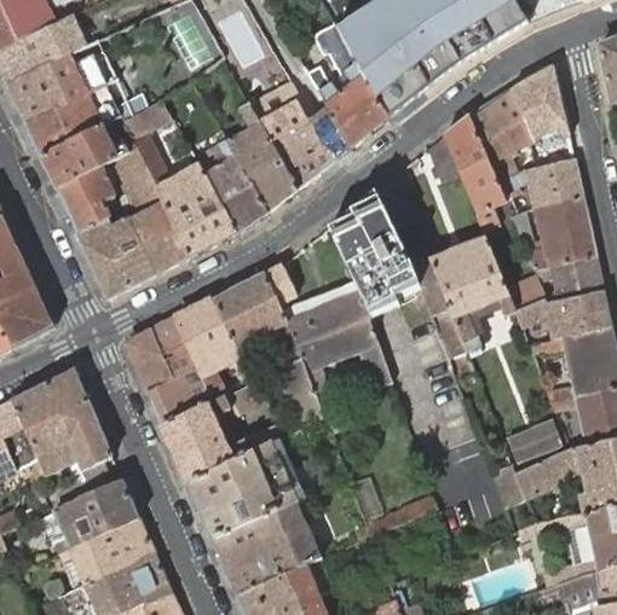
[(0,48),(52,23),(46,10),(64,0),(0,0),(0,48)]
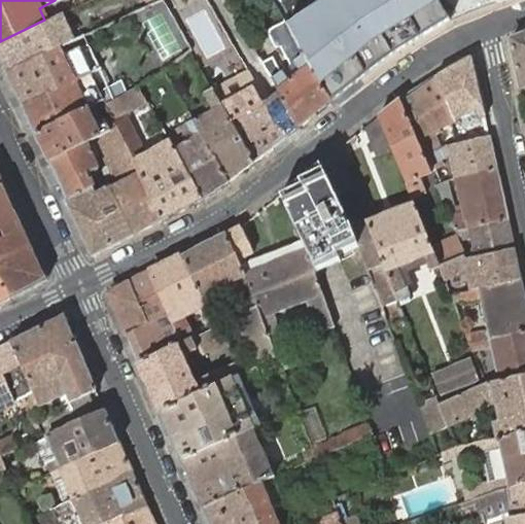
[(331,0),(289,29),(304,54),(316,74),(330,99),(386,56),(435,26),(447,20),(435,0),(331,0)]
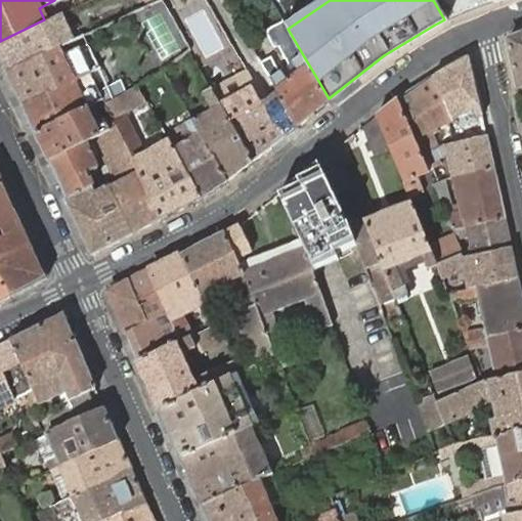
[(0,58),(5,71),(71,40),(58,13),(44,19),(0,41),(0,58)]
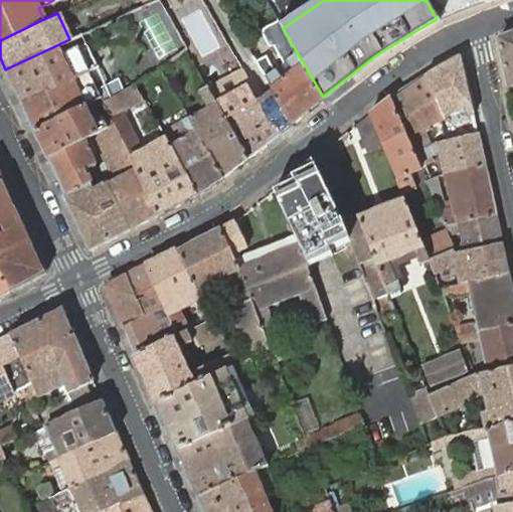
[(272,88),(291,122),(323,97),(309,72),(297,52),(284,29),(283,28),(269,36),(284,61),(269,71),(255,49),(251,51),(265,75),(272,88)]
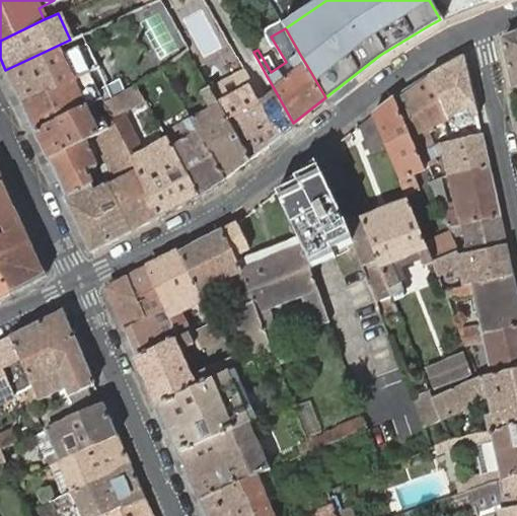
[(501,39),(511,85),(516,83),(516,29),(503,35),(501,39)]
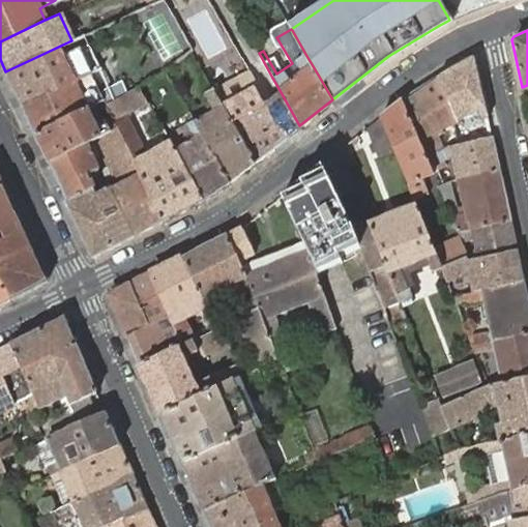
[(110,99),(80,35),(74,39),(71,40),(5,71),(22,106),(34,133),(86,107),(104,97),(106,101),(110,99)]
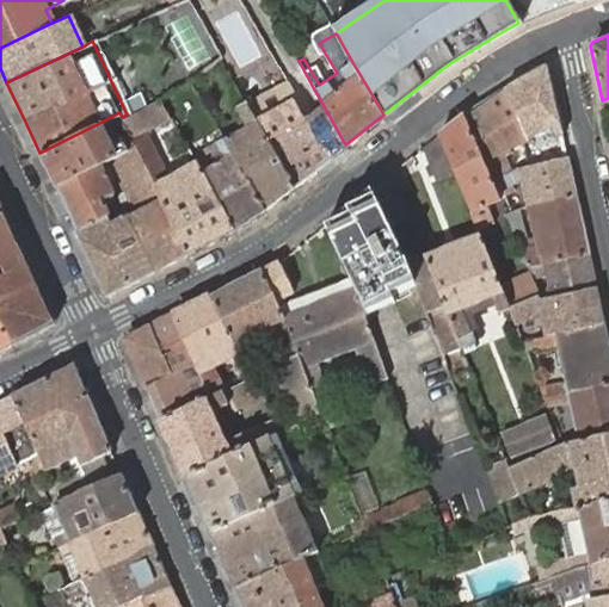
[(516,79),(506,85),(527,137),(552,125),(559,122),(547,66),(543,63),(534,68),(516,79)]
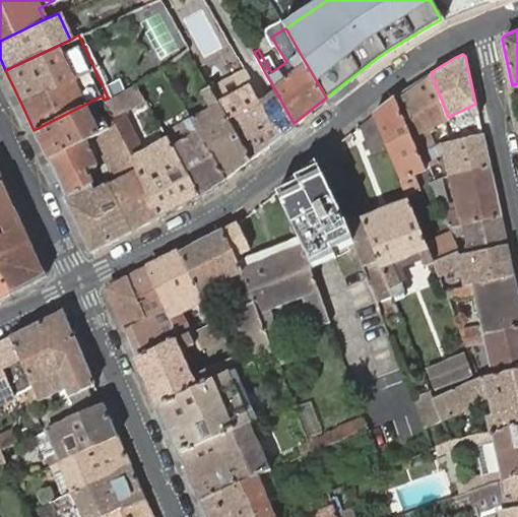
[(402,89),(393,97),(418,153),(424,151),(425,150),(427,149),(435,145),(427,127),(445,118),(448,117),(431,72),(402,89)]
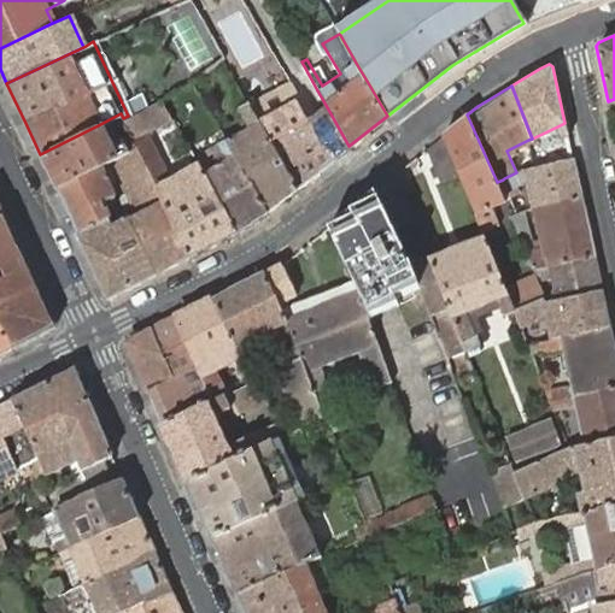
[(171,117),(162,99),(128,116),(123,118),(138,146),(154,183),(162,199),(188,255),(235,231),(236,230),(204,174),(197,160),(169,176),(147,130),(171,117)]
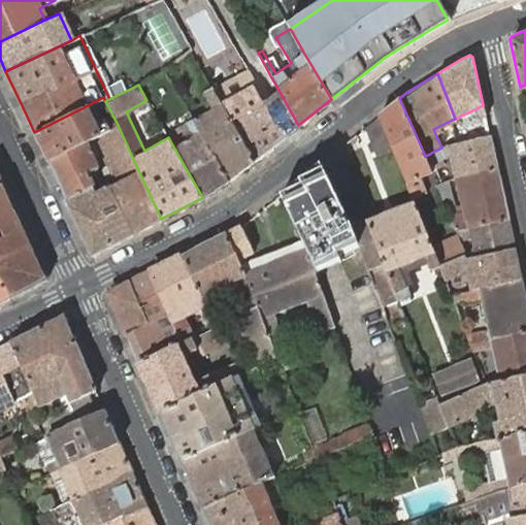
[(253,160),(285,135),(274,116),(265,100),(263,102),(253,85),(221,102),(222,103),(238,134),(253,160)]
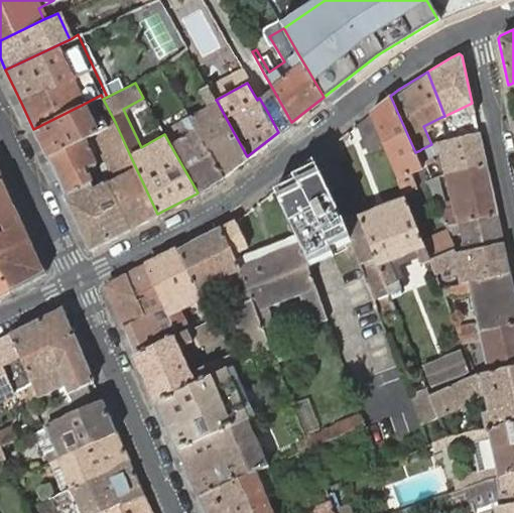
[(144,93),(149,116),(173,110),(167,87),(144,93)]
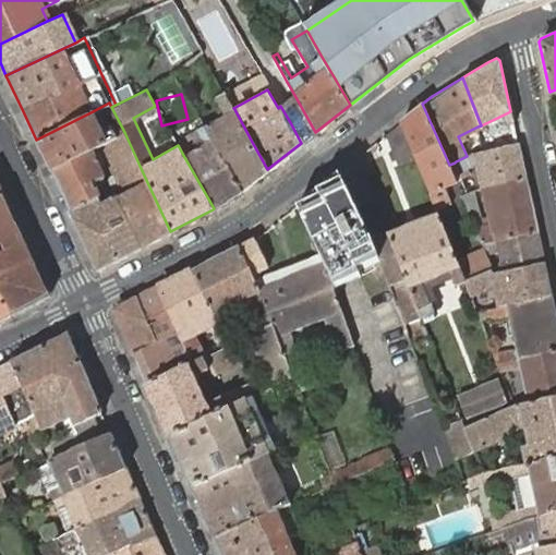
[(241,190),(267,169),(252,142),(234,109),(233,108),(226,94),(218,98),(227,112),(204,124),(241,190)]
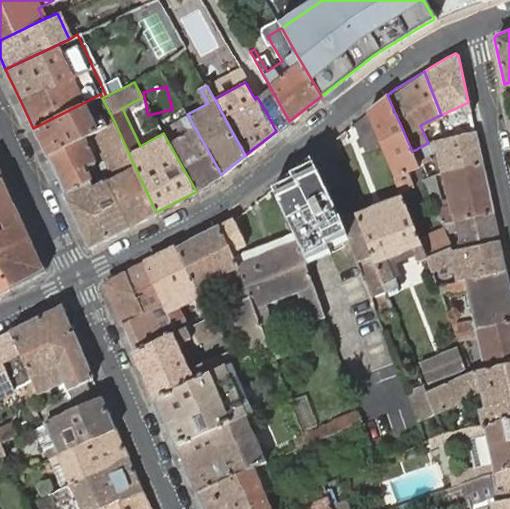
[(282,126),(289,121),(270,87),(263,92),(257,97),(266,112),(276,131),(282,126)]
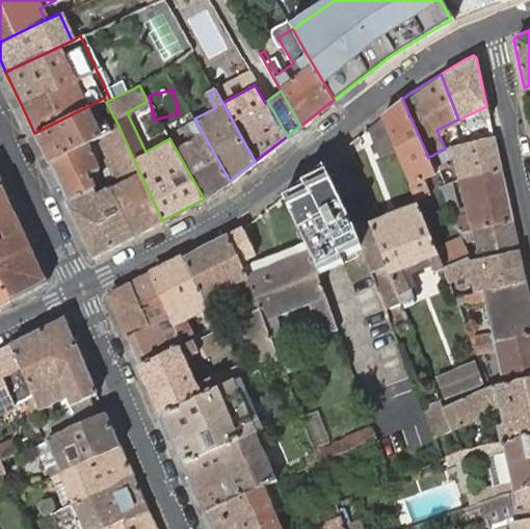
[(381,115),(394,149),(414,197),(428,192),(422,178),(434,173),(428,157),(402,99),(381,115)]
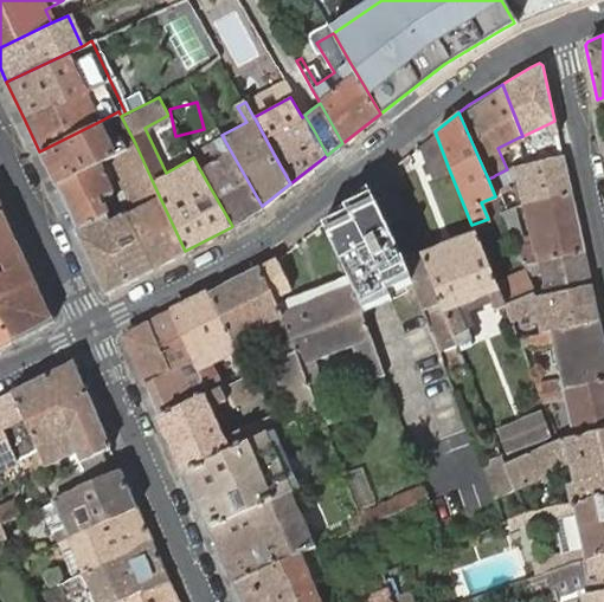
[(557,131),(554,121),(547,124),(548,133),(557,131)]
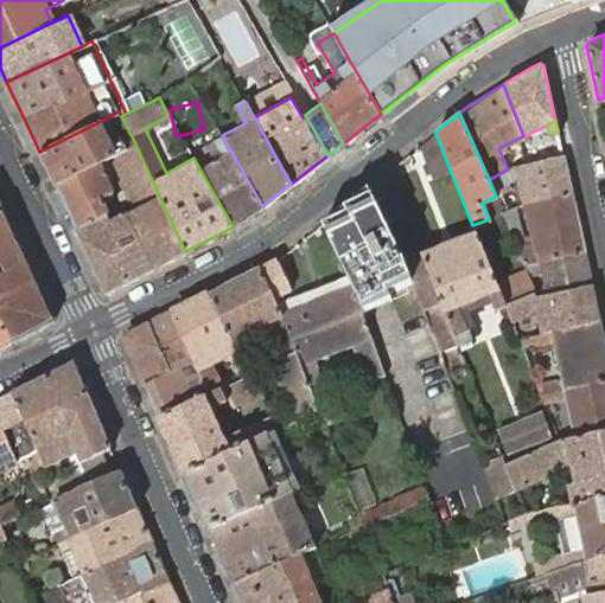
[(114,154),(99,122),(39,152),(55,185),(99,161),(114,154)]
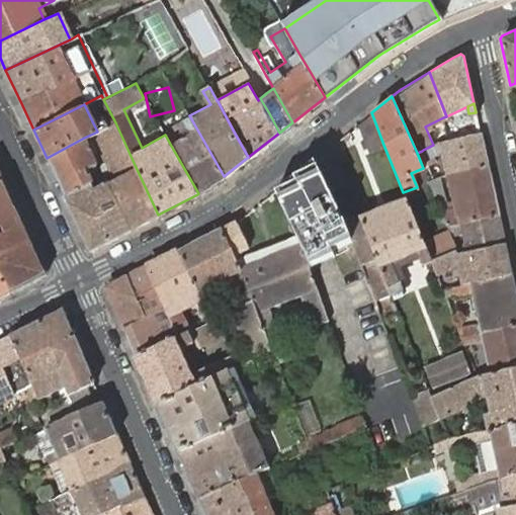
[(446,116),(443,117),(445,130),(469,119),(468,113),(467,106),(446,116)]
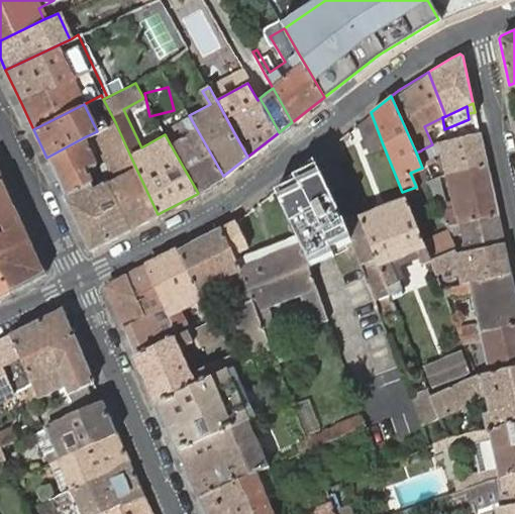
[(371,112),(356,122),(368,150),(383,144),(371,112)]
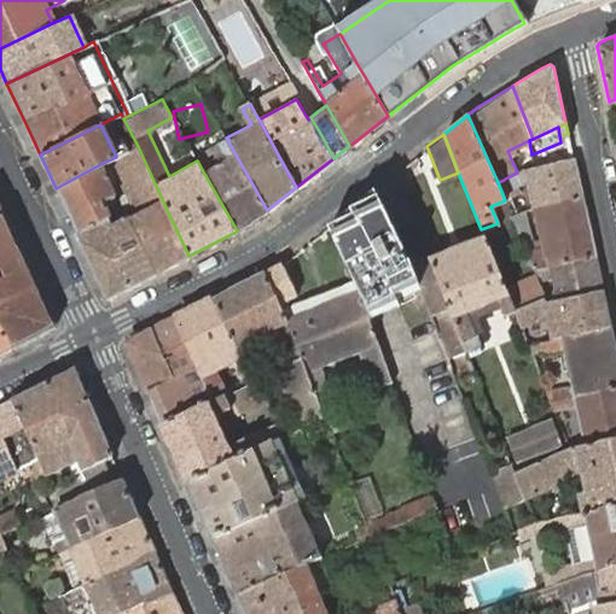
[(267,210),(226,138),(218,142),(195,156),(197,161),(204,174),(237,231),(265,211),(267,210)]
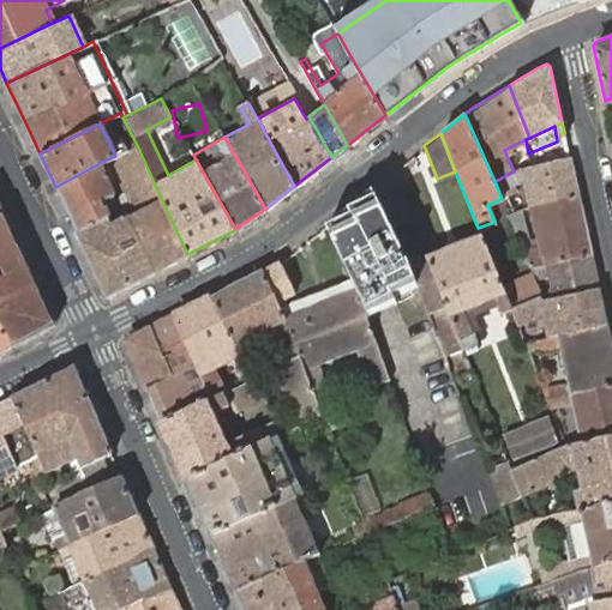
[(154,182),(137,145),(115,156),(100,163),(114,192),(115,191),(123,206),(127,216),(154,271),(187,254),(161,198),(154,182)]
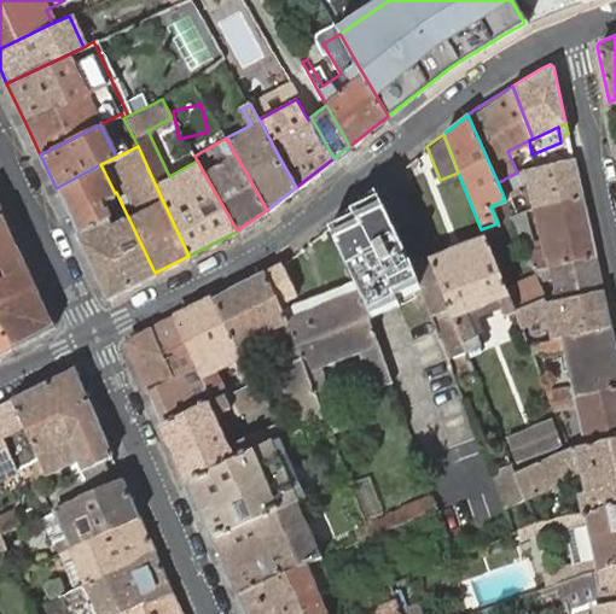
[(527,179),(533,205),(534,204),(581,194),(573,157),(540,164),(534,167),(527,168),(526,168),(517,173),(507,177),(513,186),(527,179)]
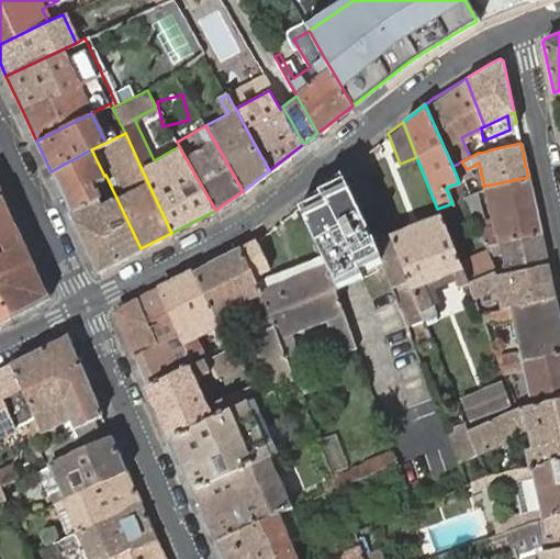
[(91,149),(51,171),(69,210),(99,196),(93,181),(104,176),(91,149)]
